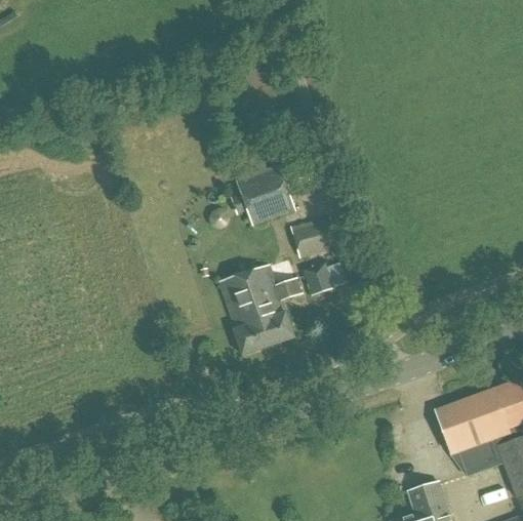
[(285,133),(293,135),(298,130),(296,123),(289,121),(284,126),(285,133)]
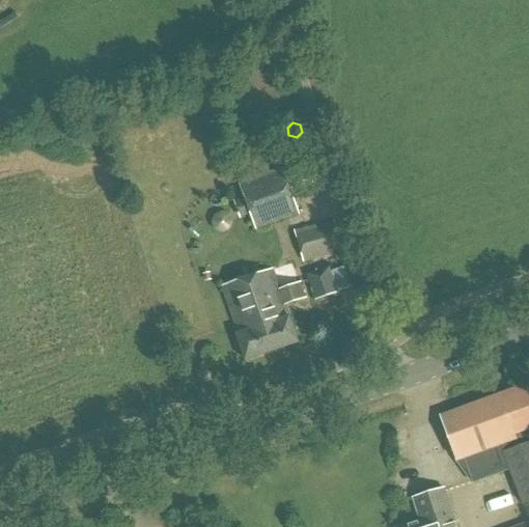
[(253,227),(297,212),(281,166),(237,182),(253,227)]
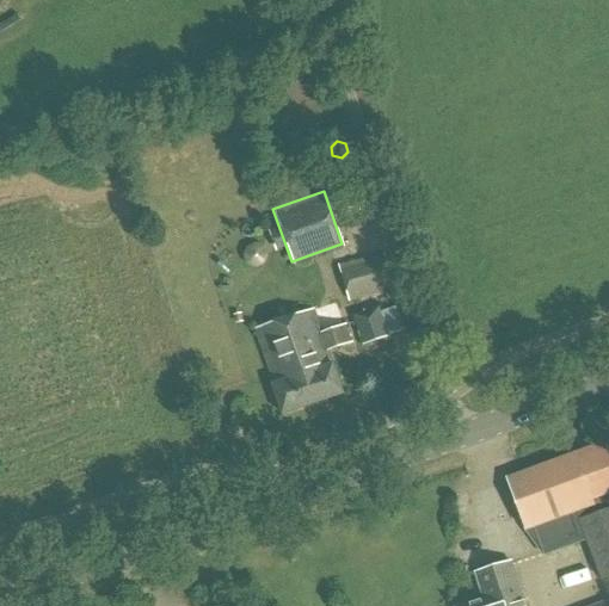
[(364,237),(391,232),(388,217),(361,223),(364,237)]
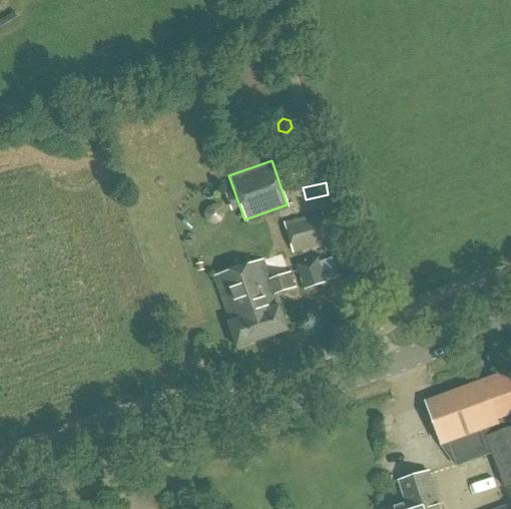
[(291,247),(328,238),(320,212),(283,221),(291,247)]
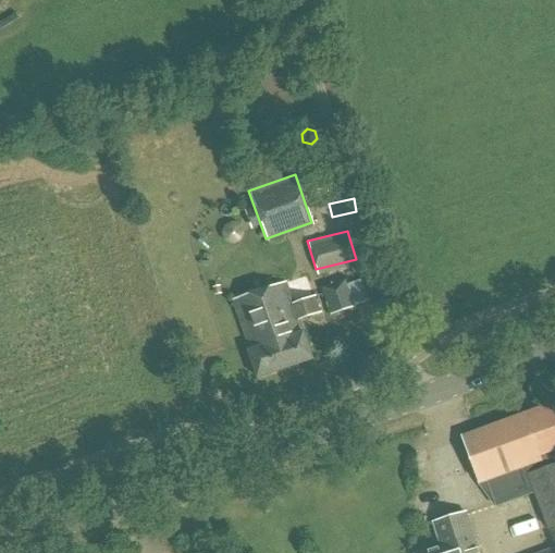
[(329,311),(352,304),(343,277),(320,284),(329,311)]
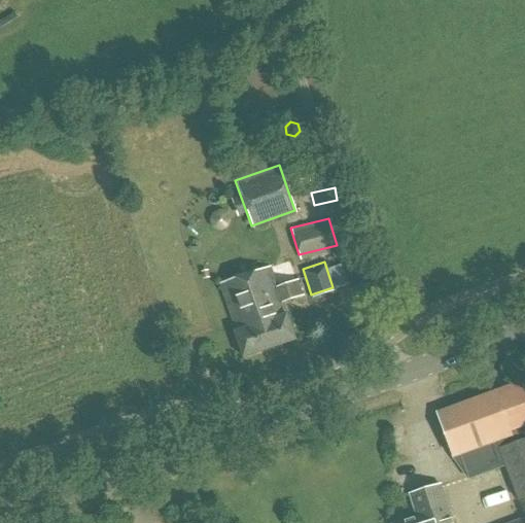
[(276,283),(270,265),(220,281),(237,327),(233,328),(242,354),(293,337),(284,311),(283,312),(279,301),(303,292),(298,276),(276,283)]
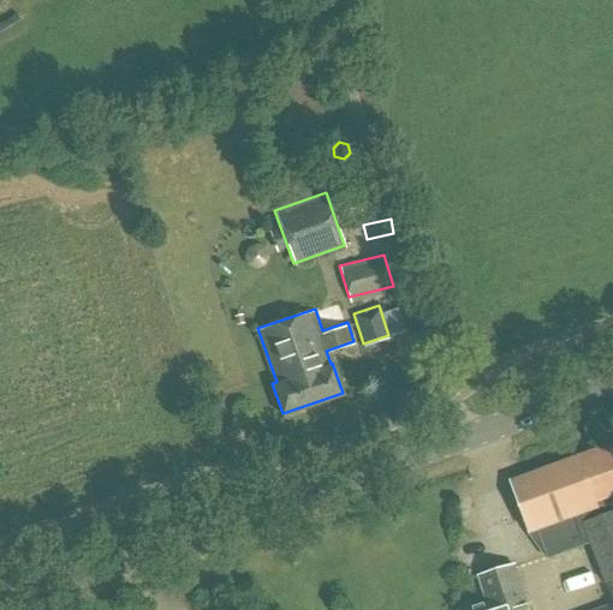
[(612,441),(507,479),(527,530),(534,527),(547,562),(590,545),(603,580),(612,576),(612,441)]
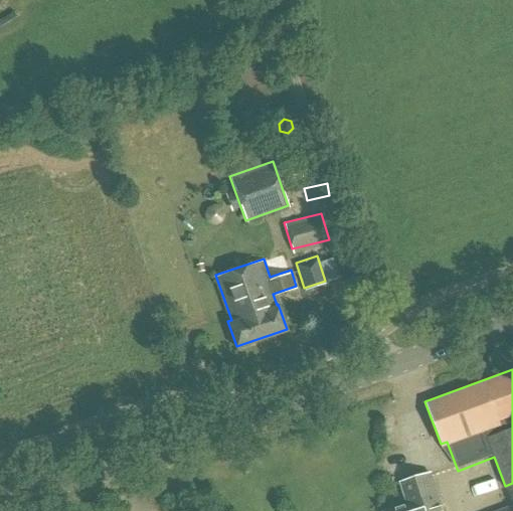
[(441,510),(429,471),(398,480),(405,503),(381,510),(441,510)]
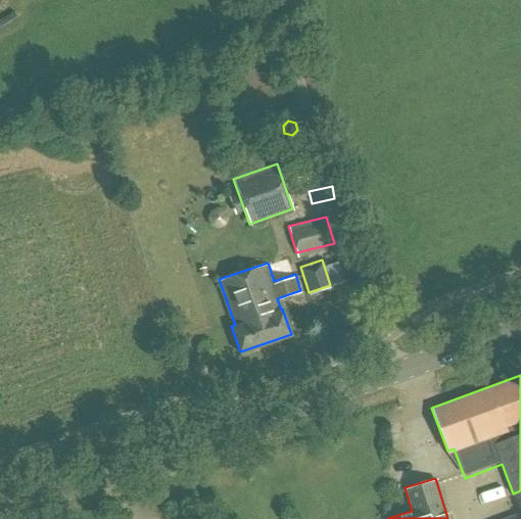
[(520,518),(520,509),(492,518),(520,518)]
